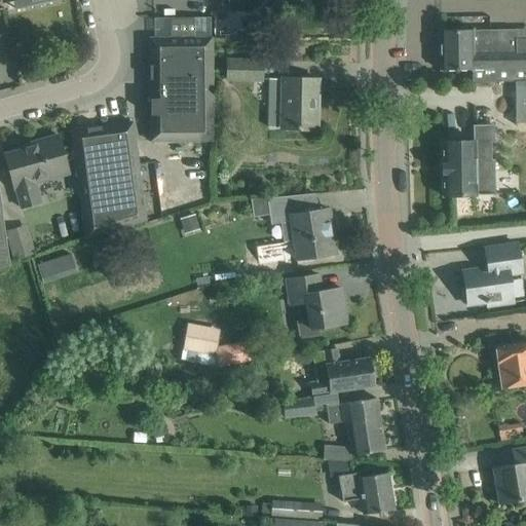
[(151,38),(149,38),(150,141),(212,141),(211,38),(210,38),(210,21),(151,21),(151,38)]
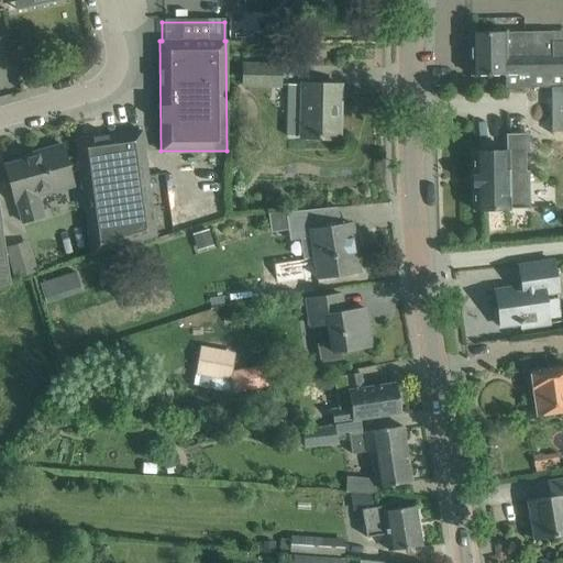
[(562,41),(550,42),(550,31),(470,32),(471,75),(505,75),(505,88),(551,87),(562,87),(562,41)]
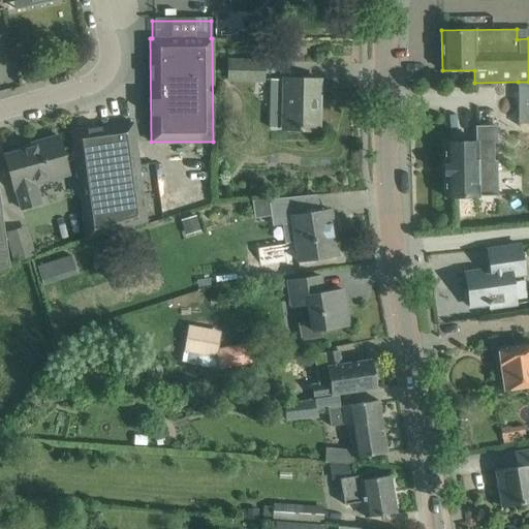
[(227,80),(262,81),(263,62),(228,61),(227,80)]
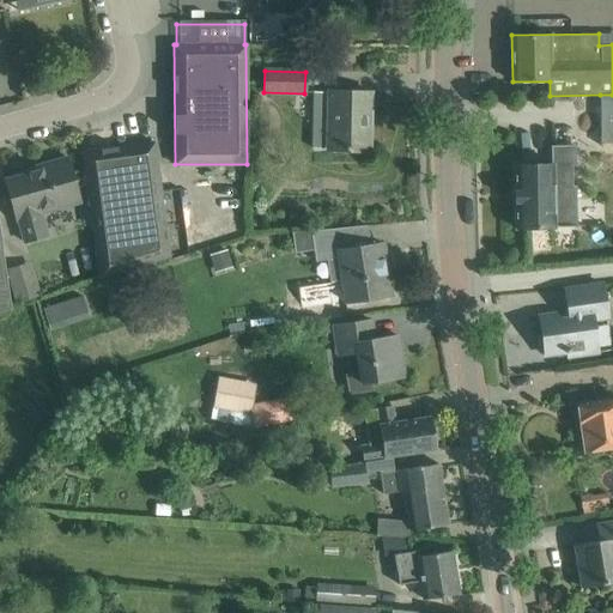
[(370,95),(370,93),(314,91),(313,149),(327,149),(327,150),(369,151),(369,129),(363,128),(364,95),(370,95)]
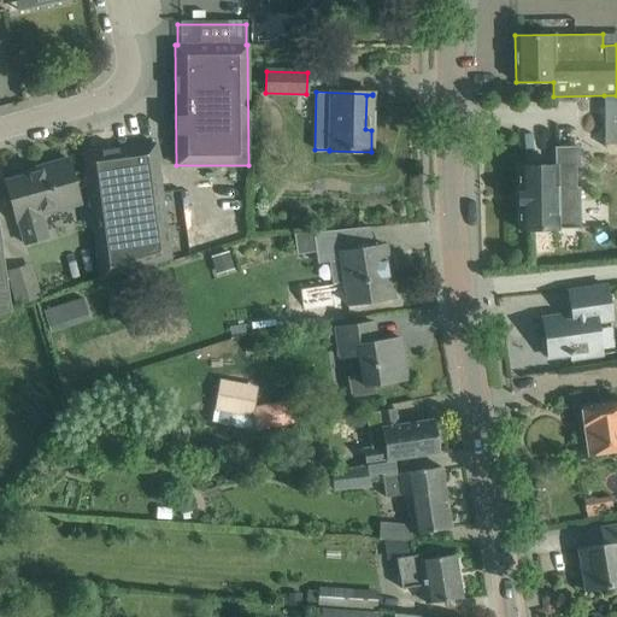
[(616,95),(604,95),(604,145),(616,144),(616,95)]
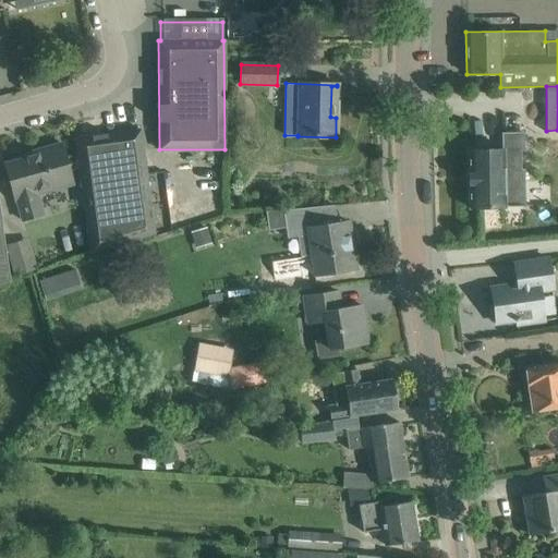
[(91,253),(154,233),(140,130),(75,138),(91,253)]
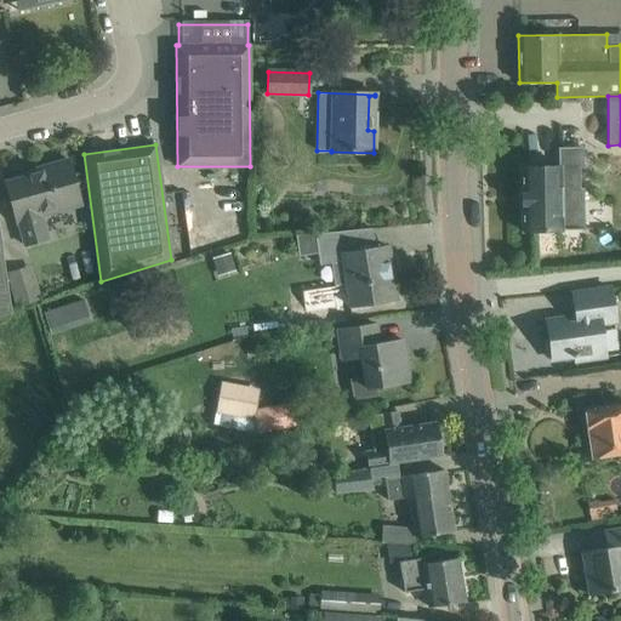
[(592,228),(581,228),(579,166),(582,166),(582,148),(558,148),(558,166),(520,167),(522,232),(592,229),(592,228)]
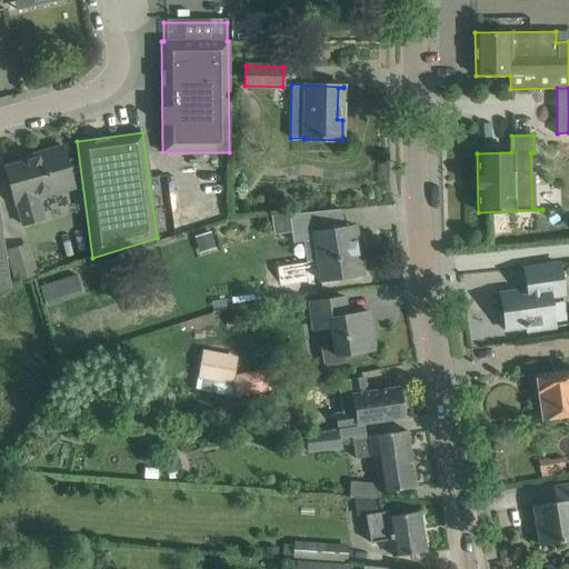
[(40,157),(5,167),(15,205),(17,205),(22,225),(43,219),(38,198),(75,188),(62,146),(39,152),(40,157)]
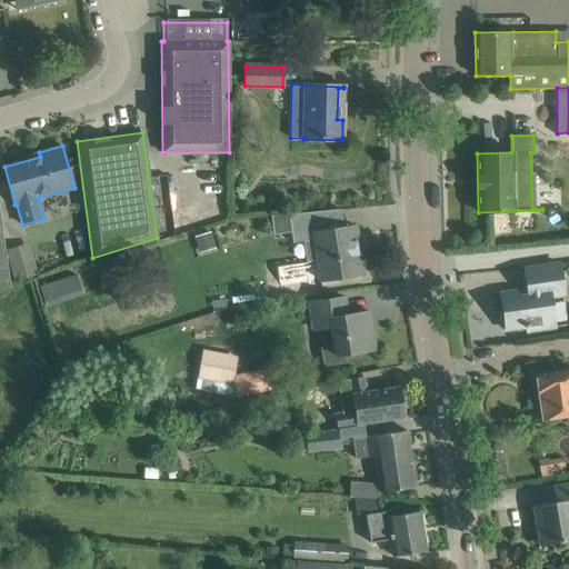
[(288,215),(275,216),(277,229),(283,228),(290,228),(291,232),(292,243),(303,241),(307,261),(276,267),(279,286),(320,280),(340,278),(362,275),(357,240),(356,226),(345,228),(343,228),(325,231),(321,211),(288,215)]
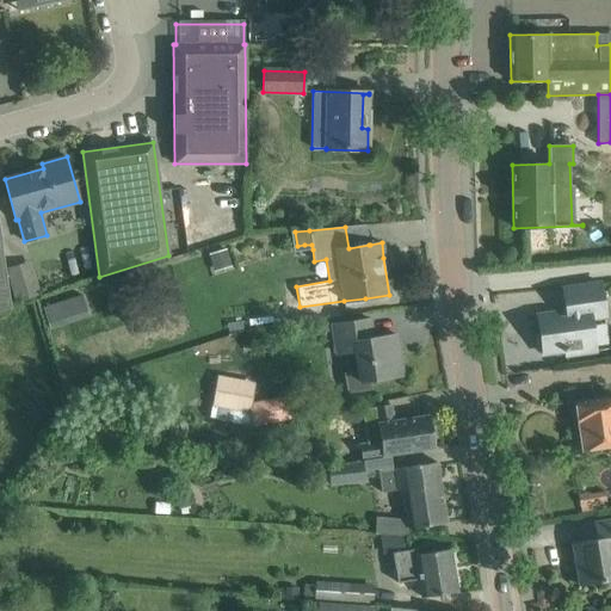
[(0,310),(11,307),(0,233),(0,310)]
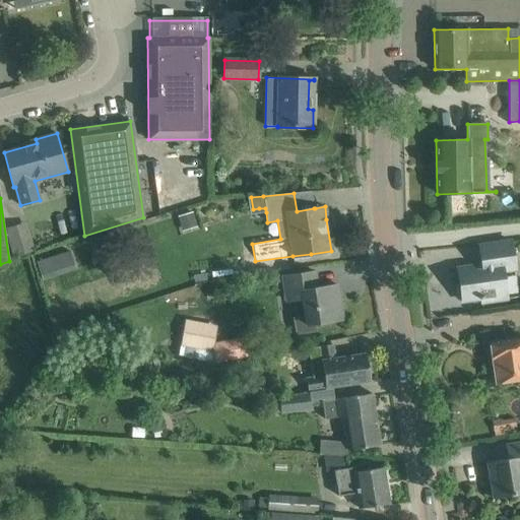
[(192,213),(179,217),(182,228),(195,223),(192,213)]
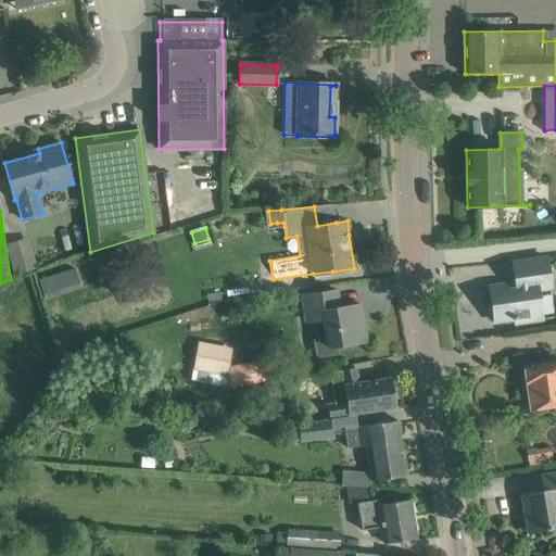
[(491,301),(487,304),(489,316),(493,319),(494,323),(514,319),(515,324),(542,319),(538,290),(551,288),(548,277),(546,257),(513,263),(514,278),(516,287),(508,288),(505,285),(489,287),(491,301)]
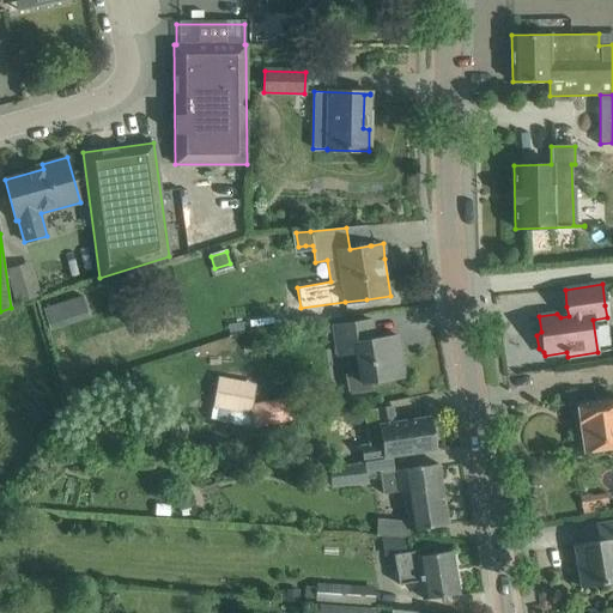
[(43,307),(50,329),(90,317),(83,296),(43,307)]
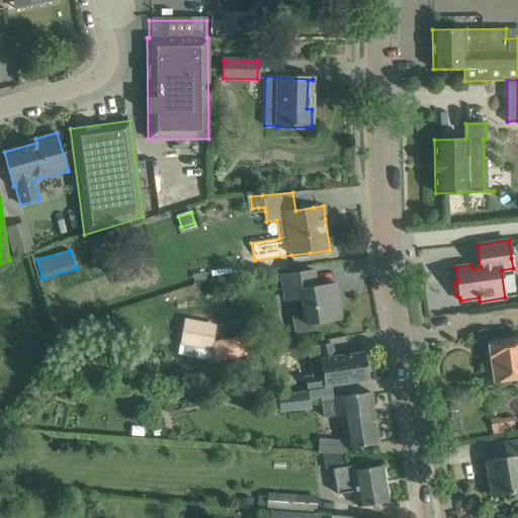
[(316,286),(313,270),(281,275),(285,300),(301,297),(304,314),(291,316),(294,333),(315,330),(314,323),(341,319),(335,283),(316,286)]
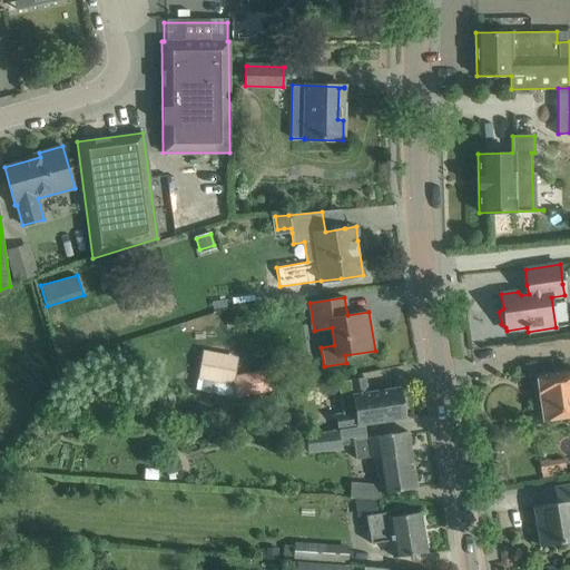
[(196,377),(233,385),(237,357),(200,351),(196,377)]
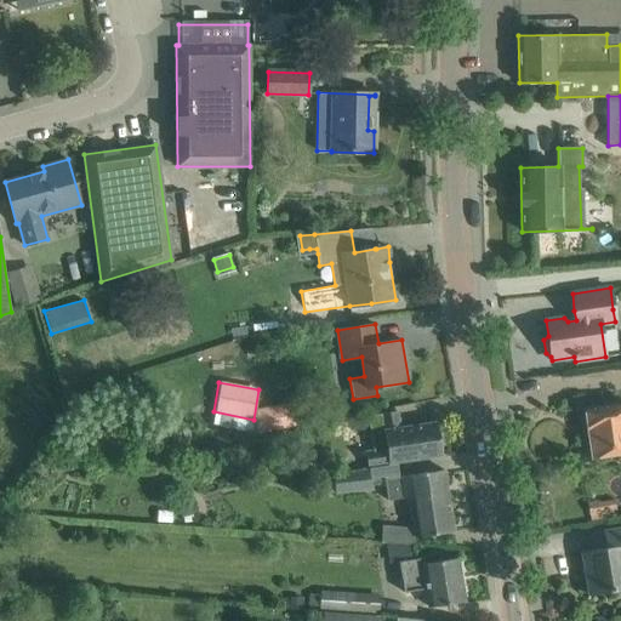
[(261,427),(300,423),(297,403),(258,406),(261,427)]
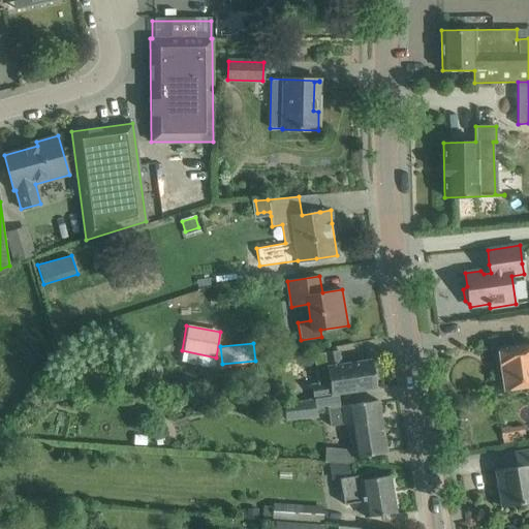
[(528,343),(498,348),(503,390),(528,385),(528,343)]
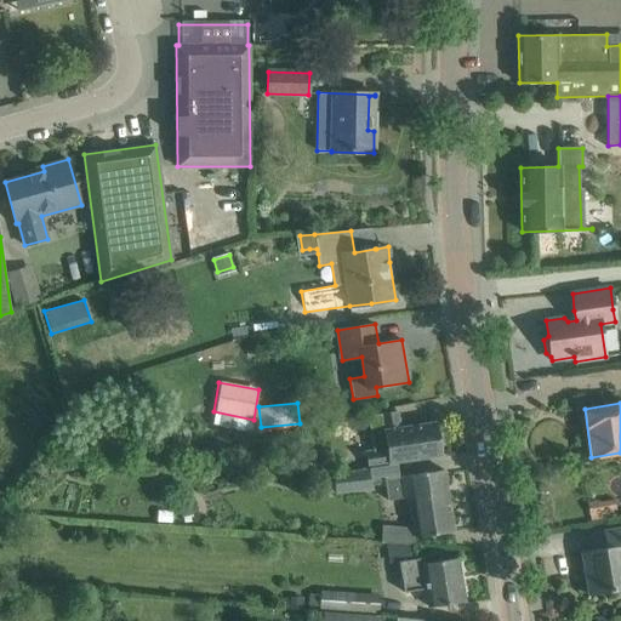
[(437,422),(398,428),(396,411),(368,416),(372,449),(371,449),(374,466),(442,456),(437,422)]
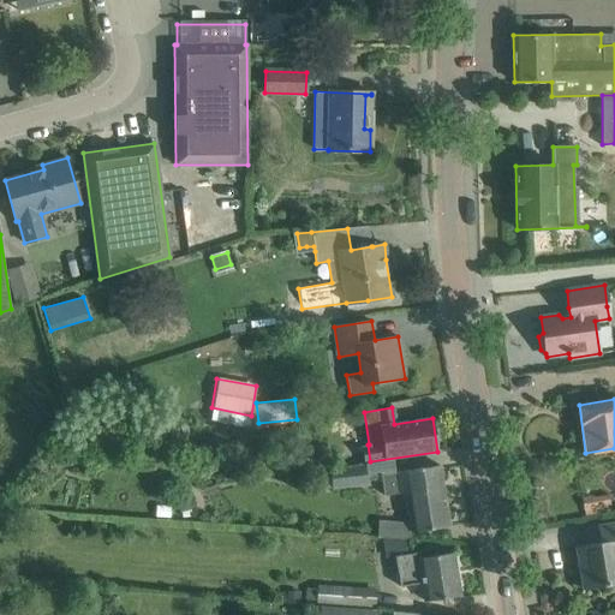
[(368,485),(365,464),(312,471),(315,490),(332,488),(332,489),(368,485)]
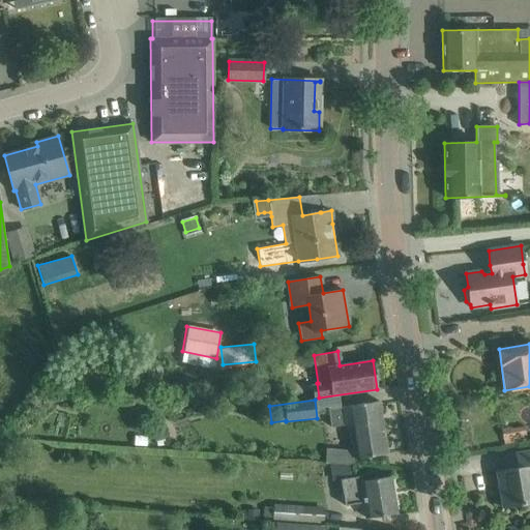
[(358,405),(328,409),(330,428),(345,425),(349,424),(350,433),(353,450),(354,459),(366,457),(387,453),(379,402),(358,405)]
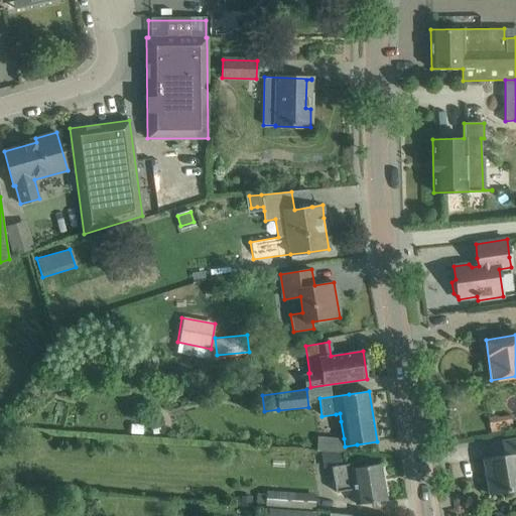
[(511,414),(489,419),(492,433),(501,431),(500,426),(513,424),(511,414)]
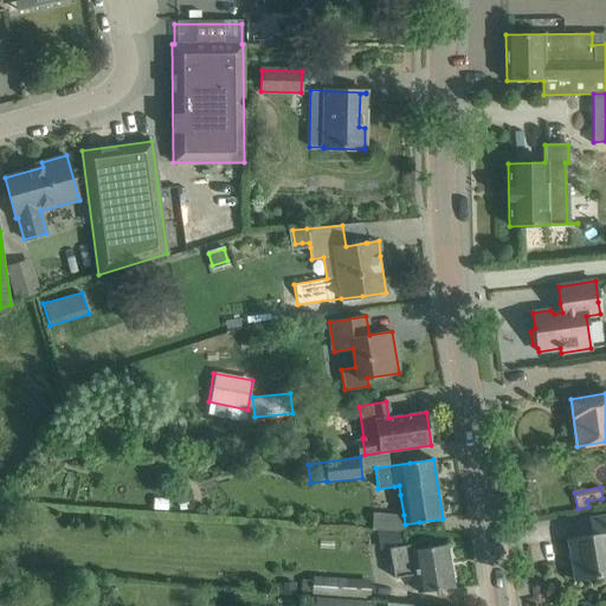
[(567,539),(574,581),(605,575),(605,515),(588,519),(591,535),(567,539)]
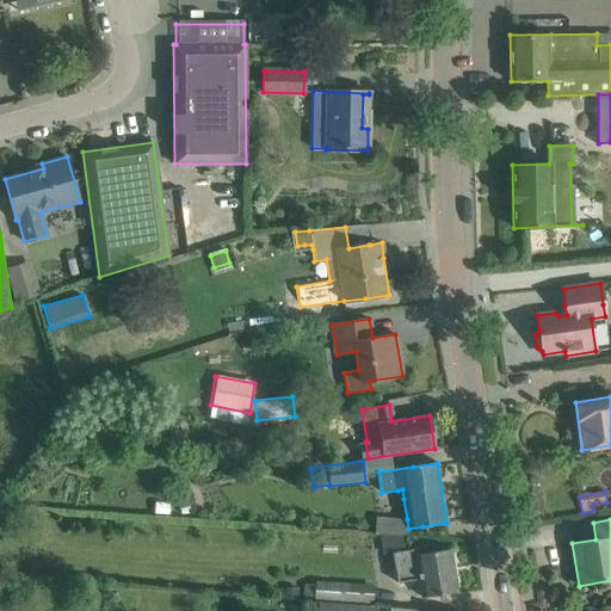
[(415,549),(394,553),(399,582),(420,579),(423,597),(457,592),(450,549),(417,555),(415,549)]
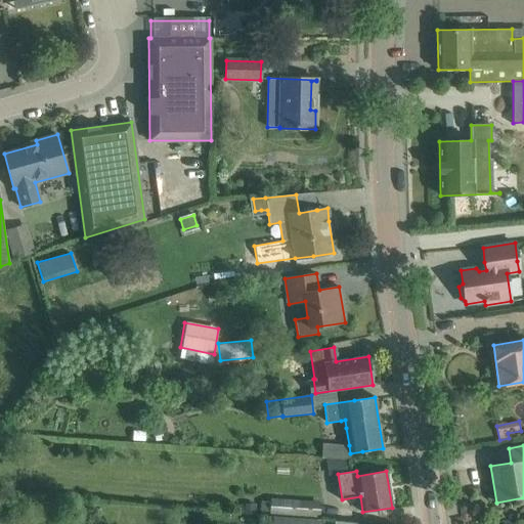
[(270,501),(269,514),(318,516),(319,504),(270,501)]
